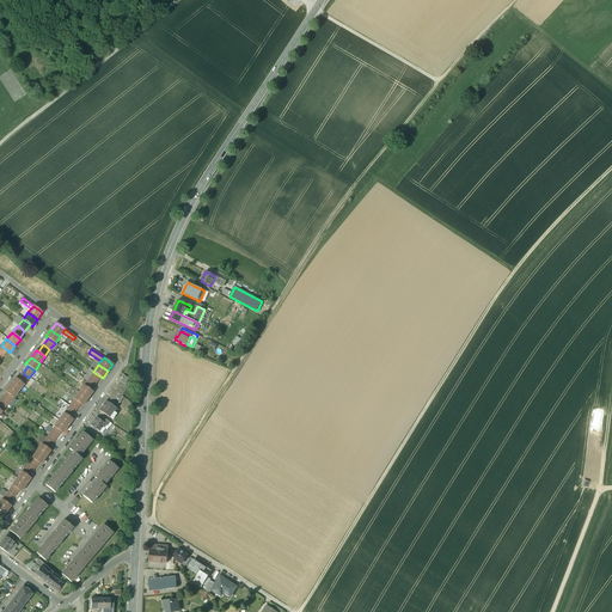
[(101,377),(93,372),(89,379),(96,384),(101,377)]
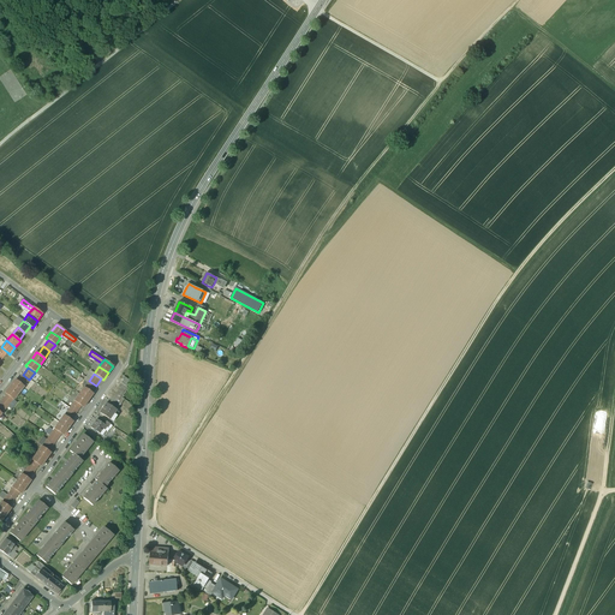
[(23,375),(17,381),(24,387),(29,380),(23,375)]
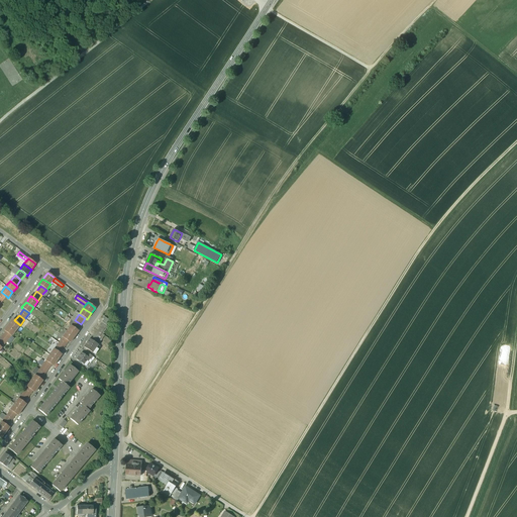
[(14,320),(13,319),(8,325),(16,330),(20,325),(14,320)]
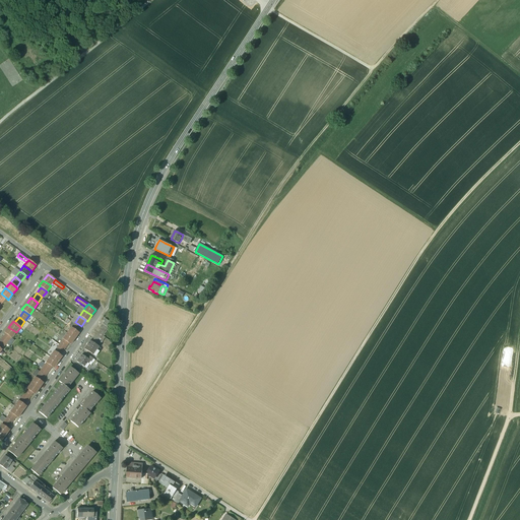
[(75,322),(71,327),(77,331),(81,326),(75,322)]
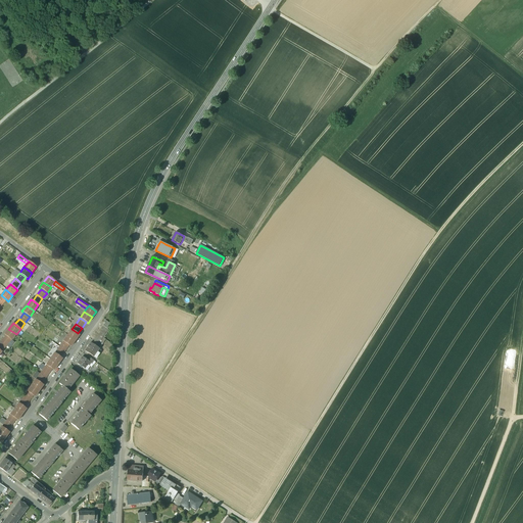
[(16,334),(8,329),(4,334),(5,335),(11,340),(16,334)]
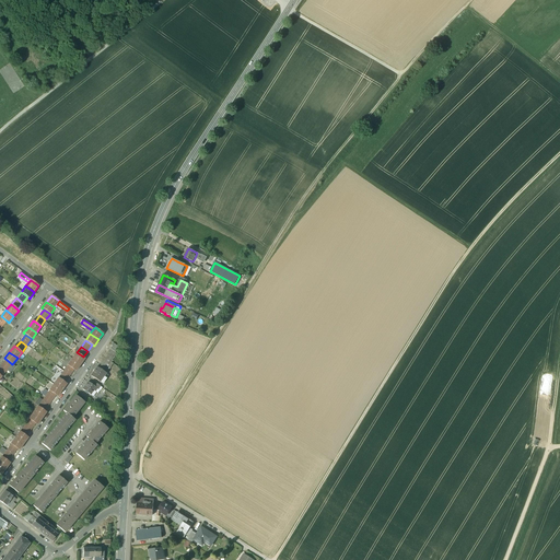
[(77,352),(72,359),(80,364),(85,359),(83,357),(77,352)]
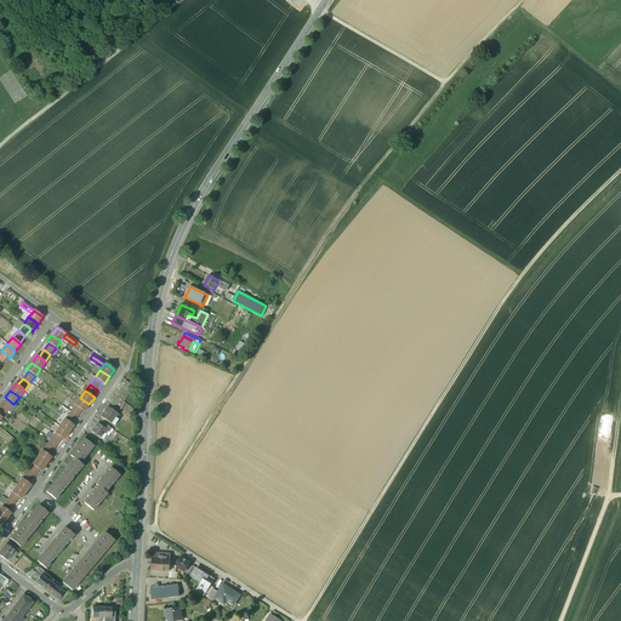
[(117,398),(123,402),(127,396),(121,392),(117,398)]
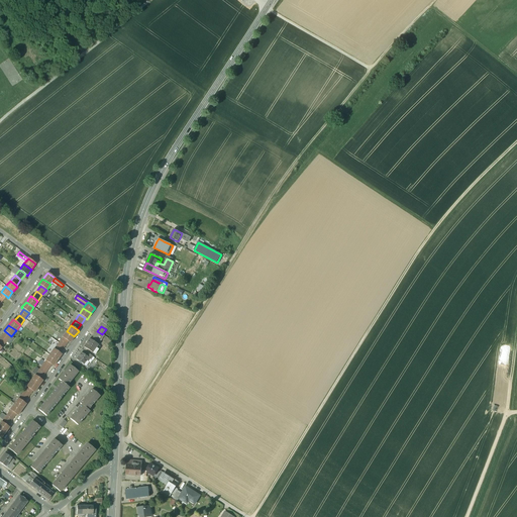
[(5,331),(1,337),(6,341),(11,336),(5,331)]
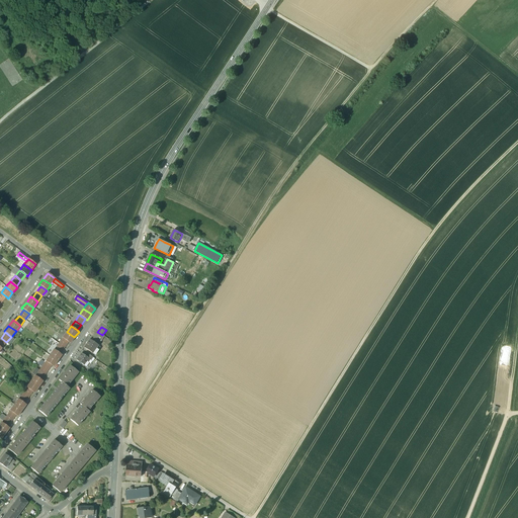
[(74,337),(67,332),(63,338),(68,342),(70,343),(74,337)]
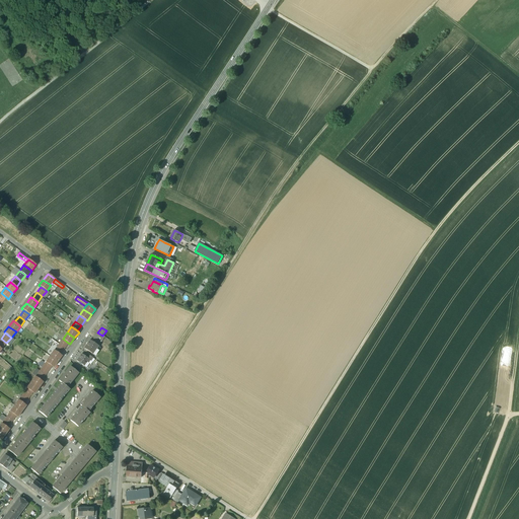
[(95,341),(98,343),(102,336),(97,332),(93,339),(95,341)]
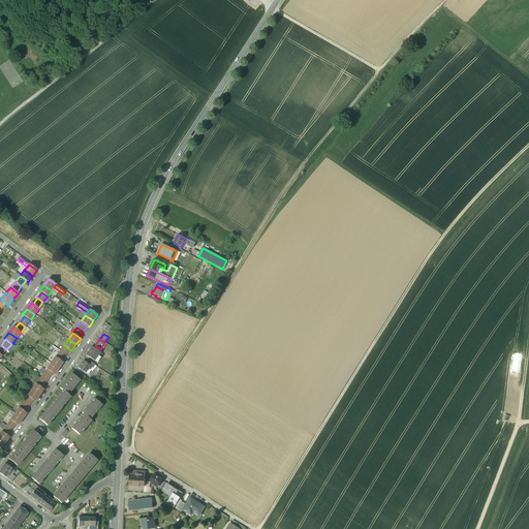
[(69,349),(64,345),(60,351),(65,355),(69,349)]
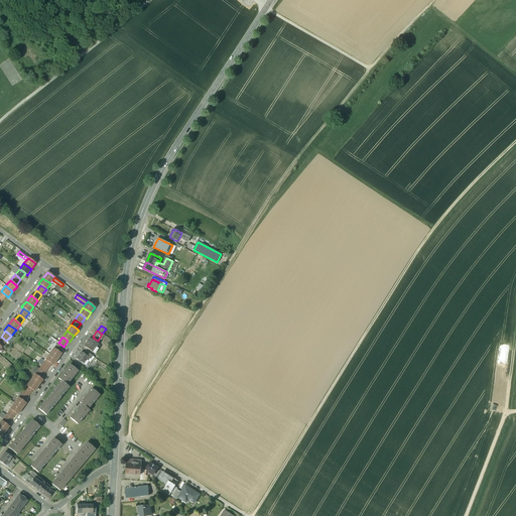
[(94,341),(90,339),(84,347),(92,353),(98,344),(94,341)]
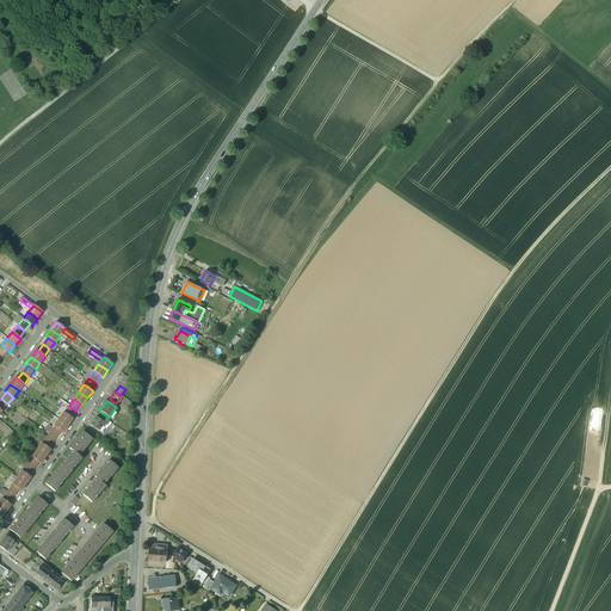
[(75,411),(69,406),(65,413),(71,418),(75,411)]
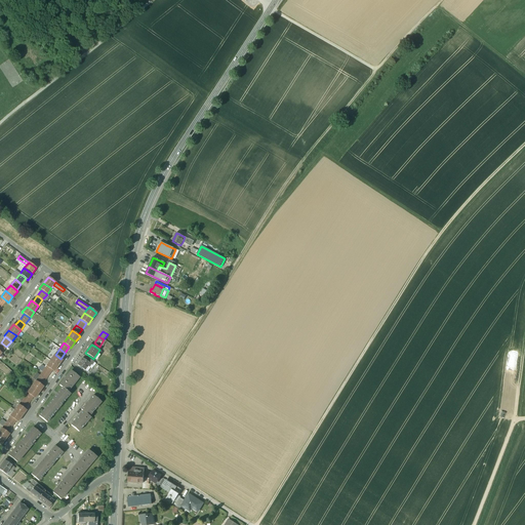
[(55,355),(54,354),(50,360),(58,366),(63,360),(61,359),(55,355)]
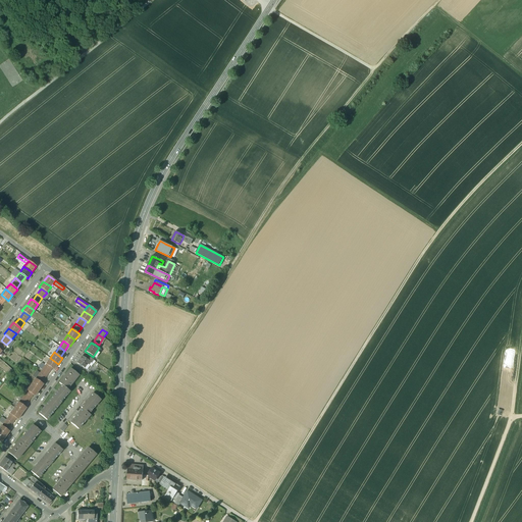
[(87,361),(82,357),(76,363),(84,368),(87,364),(88,365),(90,363),(87,361)]
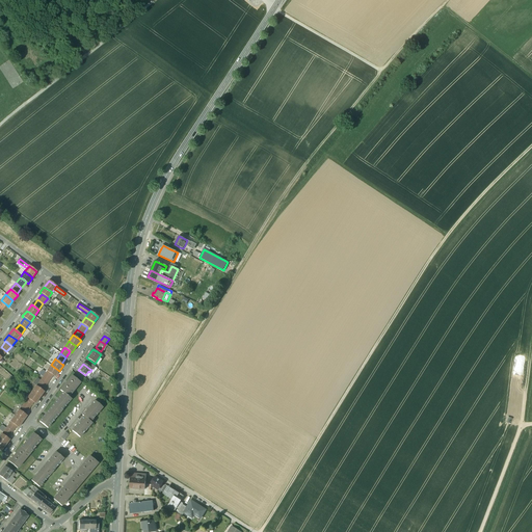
[(59,371),(51,365),(47,371),(53,375),(55,376),(59,371)]
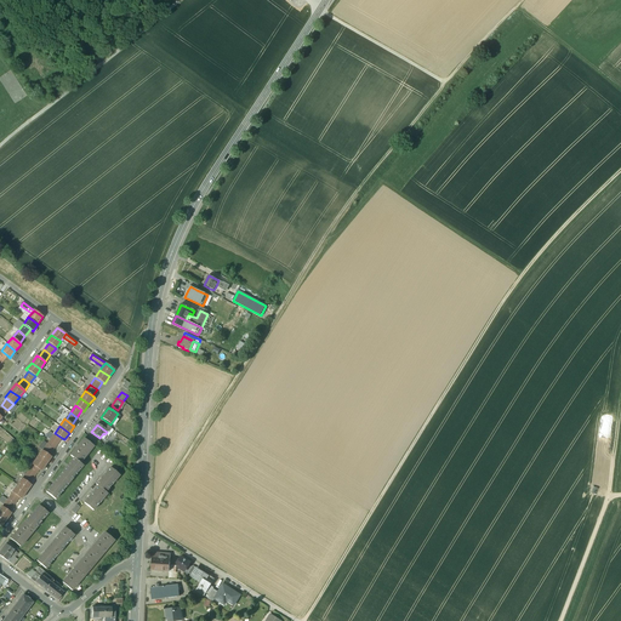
[(62,438),(55,433),(50,440),(57,445),(62,438)]
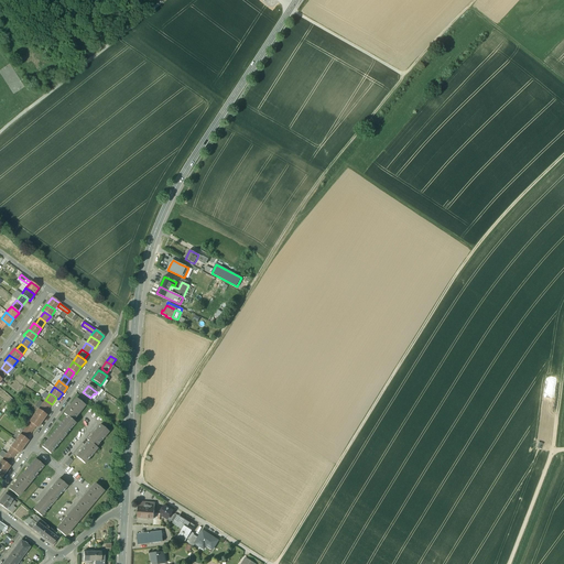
[(76,399),(64,413),(67,416),(73,421),(75,418),(74,416),(80,409),(82,409),(85,405),(76,399)]
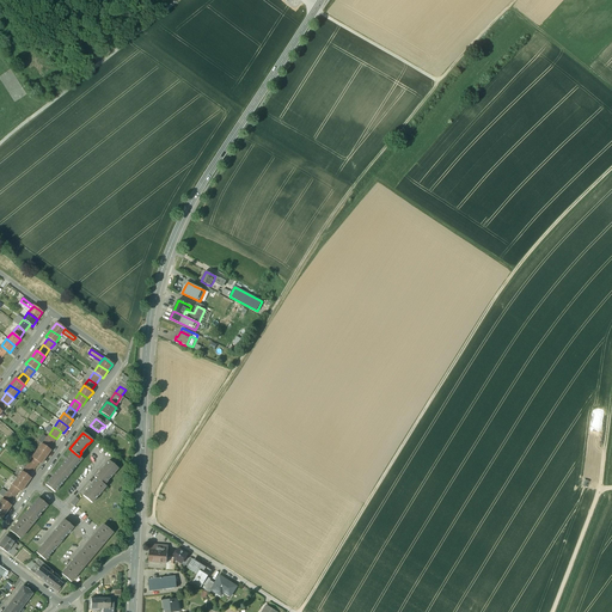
[(56,439),(49,434),(42,444),(49,448),(56,439)]
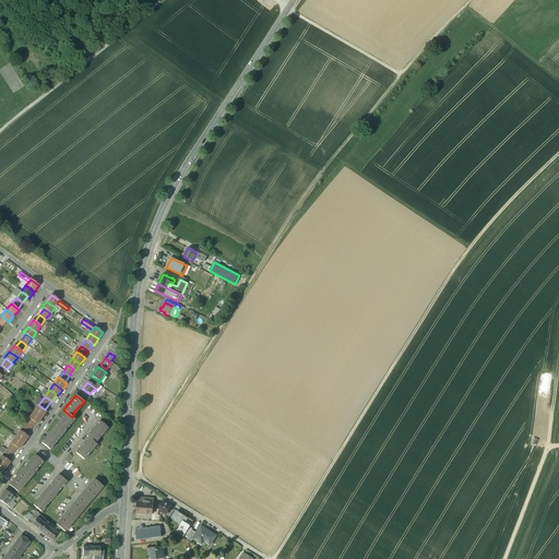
[(38,405),(34,412),(42,418),(46,412),(45,409),(38,405)]
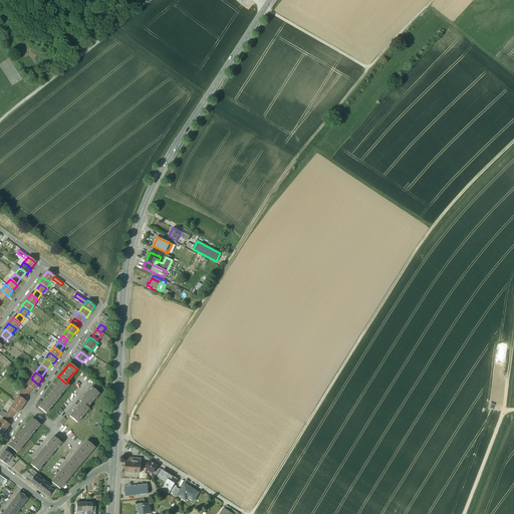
[(38,384),(31,378),(26,384),(27,384),(32,389),(34,390),(38,384)]
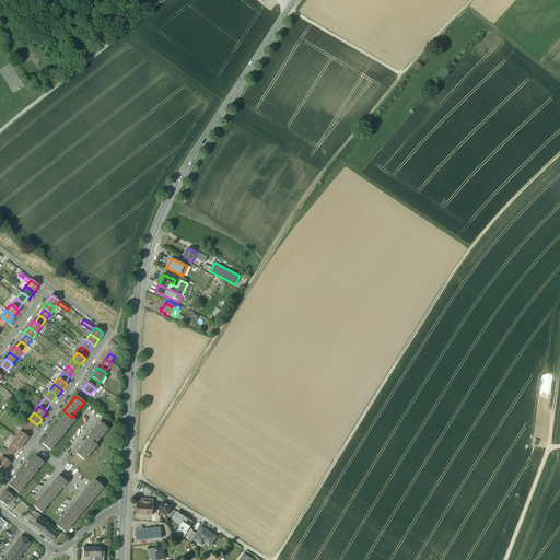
[(67,413),(54,429),(62,435),(66,432),(65,431),(70,423),(71,424),(74,420),(72,418),(67,413)]
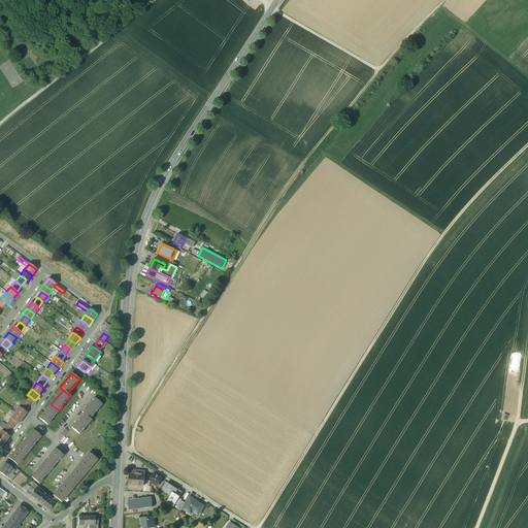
[(33,399),(28,395),(24,401),(29,405),(33,399)]
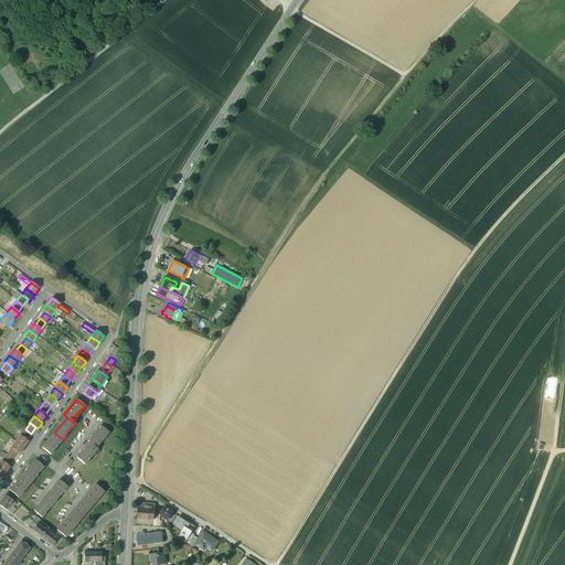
[(100,426),(87,441),(89,443),(96,448),(108,433),(100,426)]
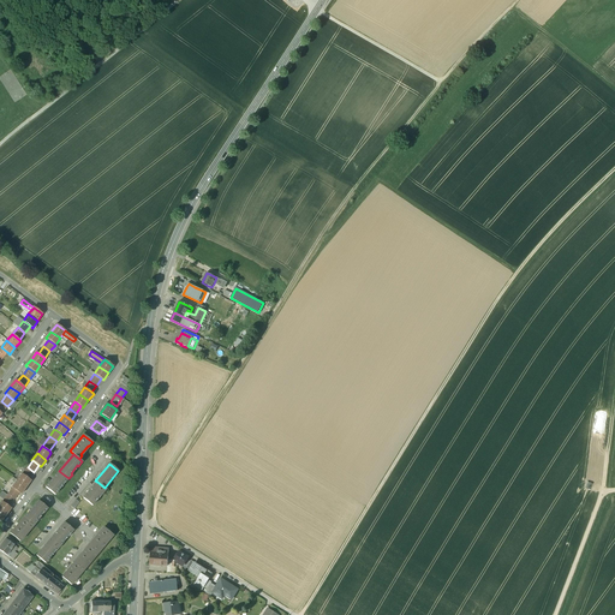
[(28,467),(22,475),(29,479),(34,472),(28,467)]
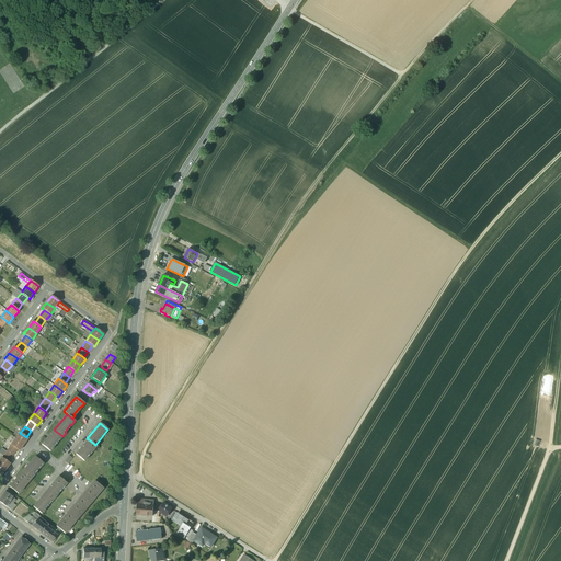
[(54,430),(42,445),(50,451),(54,448),(53,447),(58,439),(59,441),(63,436),(54,430)]
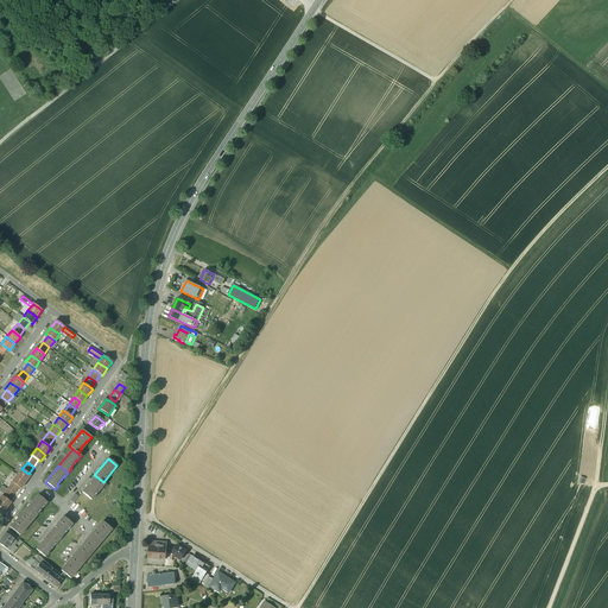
[(21,469),(21,468),(17,475),(26,482),(31,475),(29,474),(21,469)]
